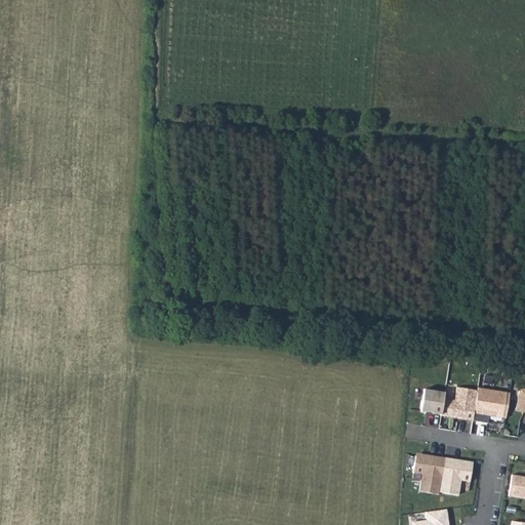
[(440,416),(471,421),(475,392),(456,389),(454,403),(442,401),(440,416)]
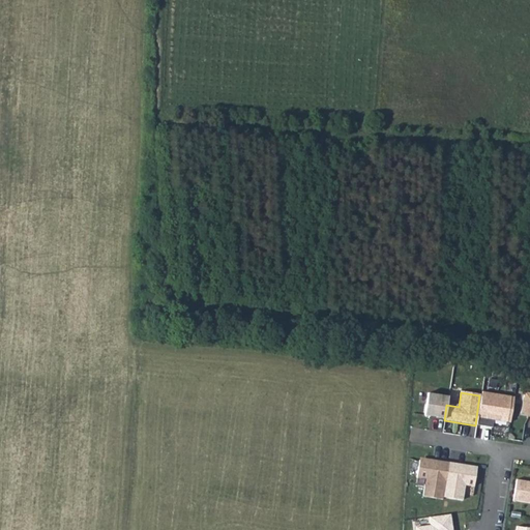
[(480,392),(479,395),(475,425),(492,428),(493,420),(506,422),(510,398),(480,392)]
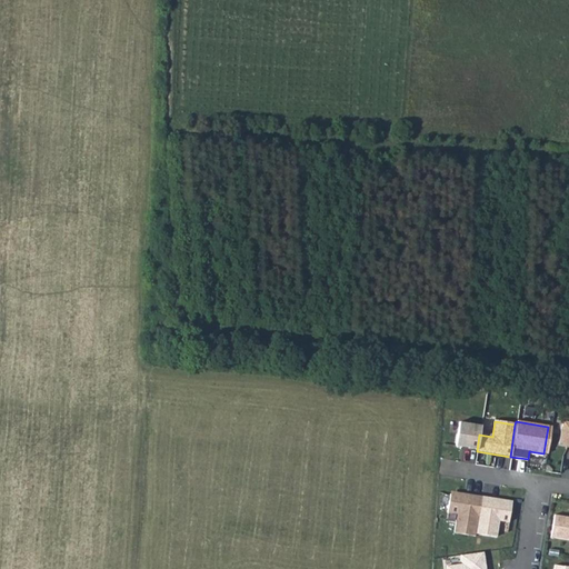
[(568,423),(562,422),(558,445),(568,446),(568,423)]
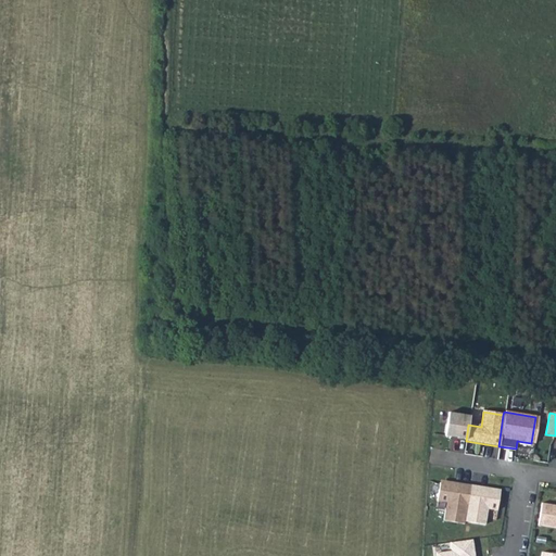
[(469,417),(447,414),(444,438),(466,441),(468,425),(469,417)]
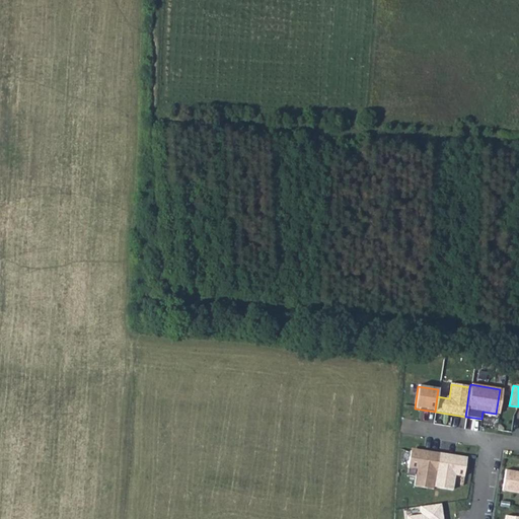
[(410,449),(406,469),(416,471),(413,488),(431,491),(431,488),(437,453),(410,449)]
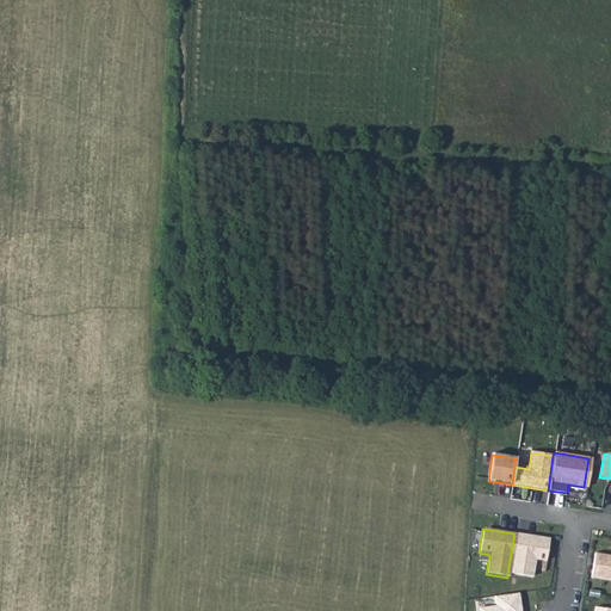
[(550,538),(514,534),(507,574),(532,579),(536,557),(547,560),(550,538)]
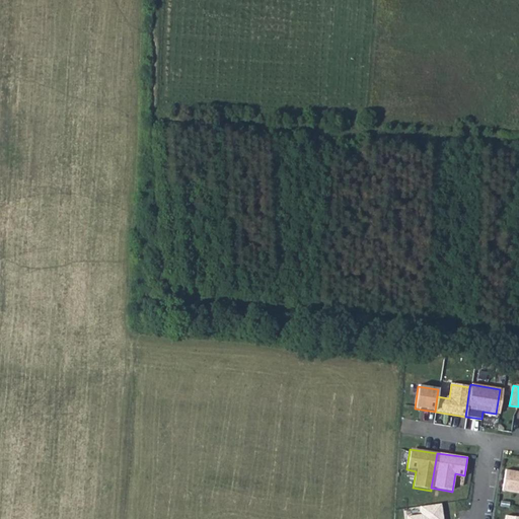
[(502,491),(518,493),(518,471),(505,469),(502,491)]
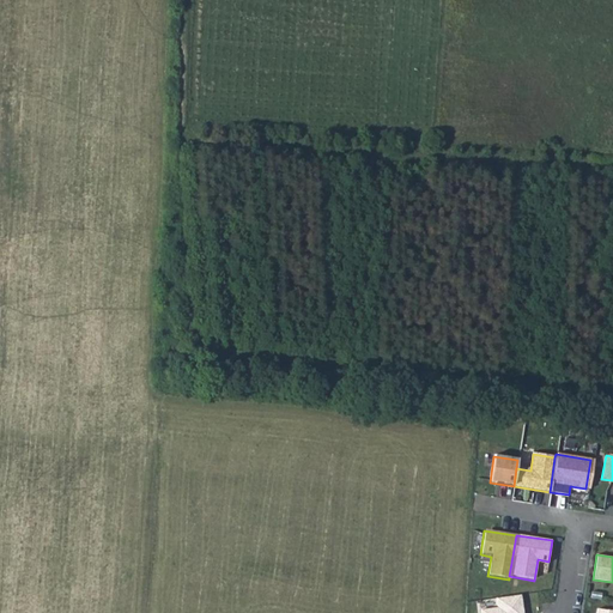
[(521,612),(520,595),(495,599),(497,610),(481,611),(481,612),(521,612)]
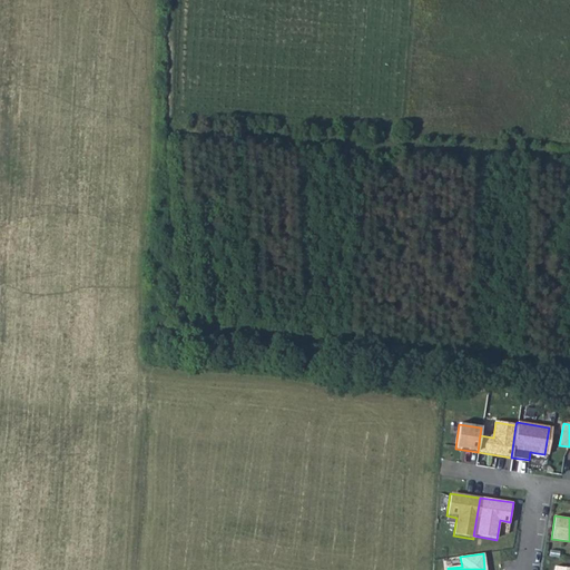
All buildings are outlined.
